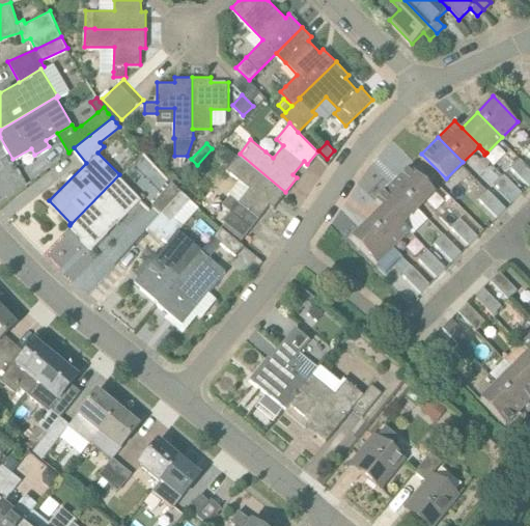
[(228,167),(238,156),(224,144),(215,157),(228,167)]
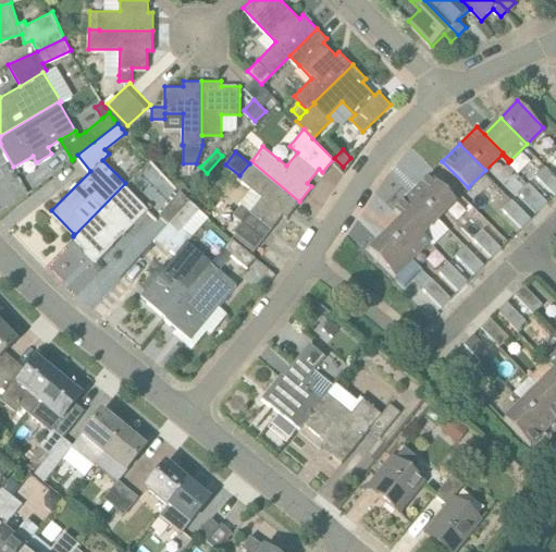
[(251,161),(249,163),(239,175),(251,185),(239,201),(242,203),(233,213),(241,220),(233,230),(235,232),(232,237),(251,253),(263,237),(283,212),(287,216),(299,201),(251,161)]
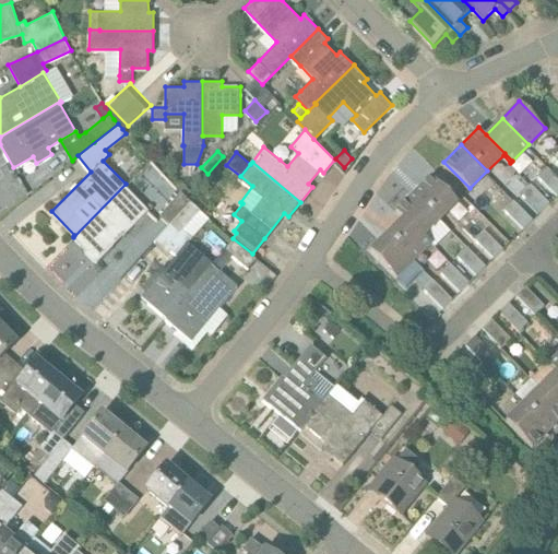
[(557,193),(557,175),(547,165),(538,174),(557,193)]
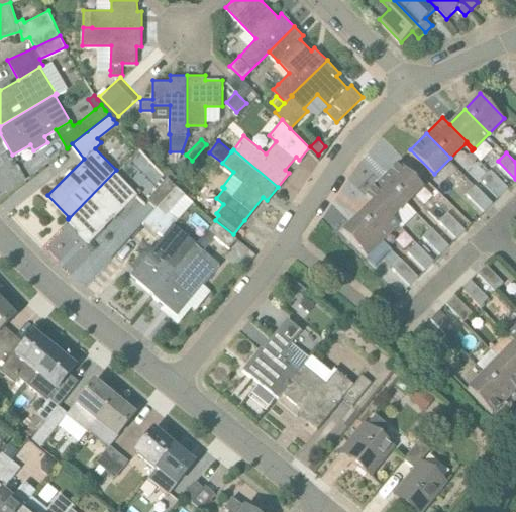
[(382,177),(407,201),(423,185),(398,161),(382,177)]
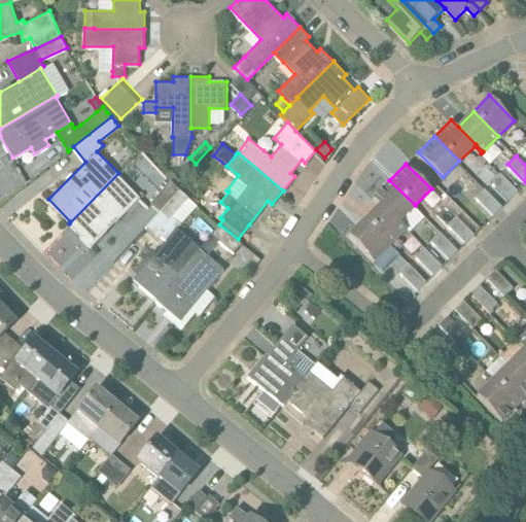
[(174,182),(179,177),(171,169),(166,174),(174,182)]
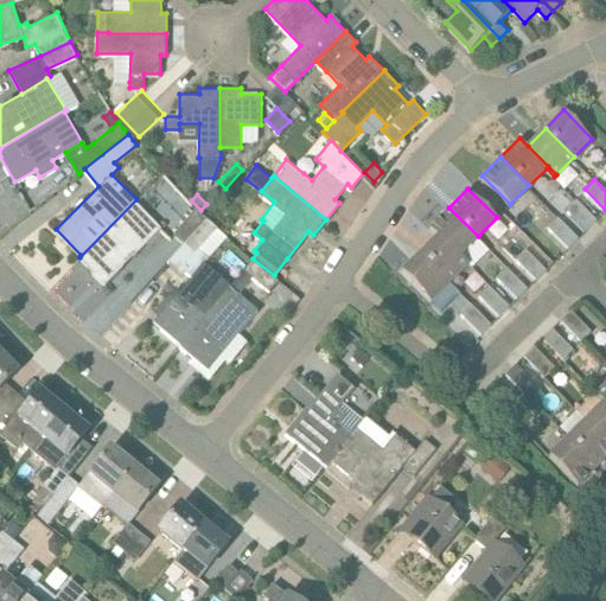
[(587,228),(597,218),(576,197),(566,206),(587,228)]
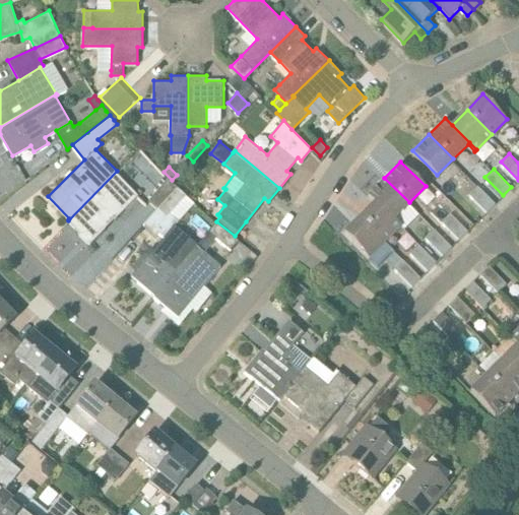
[(118,171),(117,171),(68,220),(90,242),(138,194),(116,173),(118,171)]
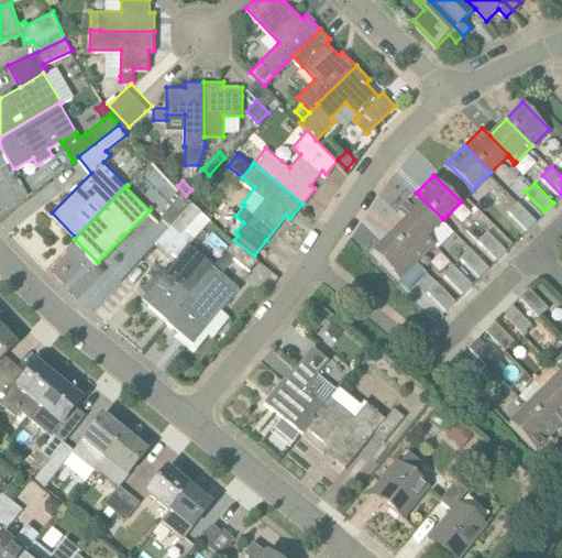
[(161,215),(171,223),(191,201),(182,192),(161,215)]
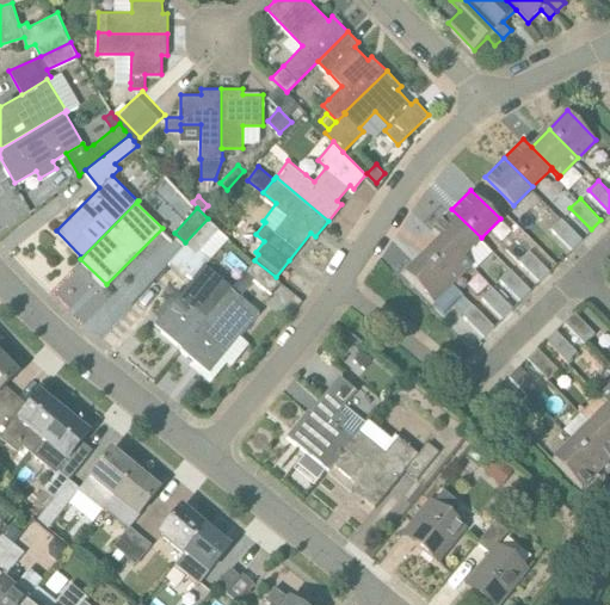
[(451,209),(432,228),(441,235),(470,265),(472,263),(463,255),(481,238),(451,209)]
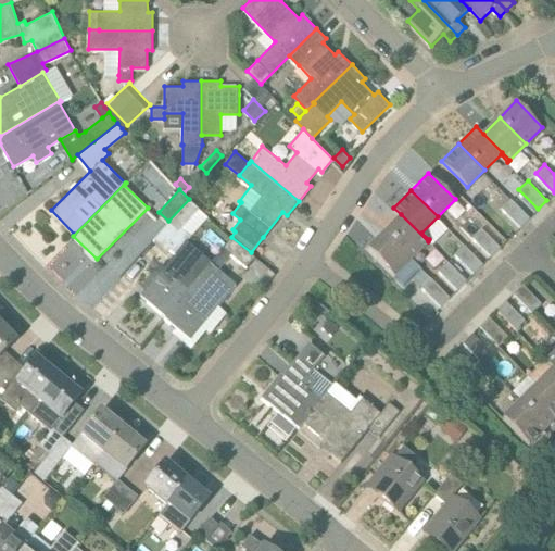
[(520,225),(530,216),(511,197),(502,207),(520,225)]
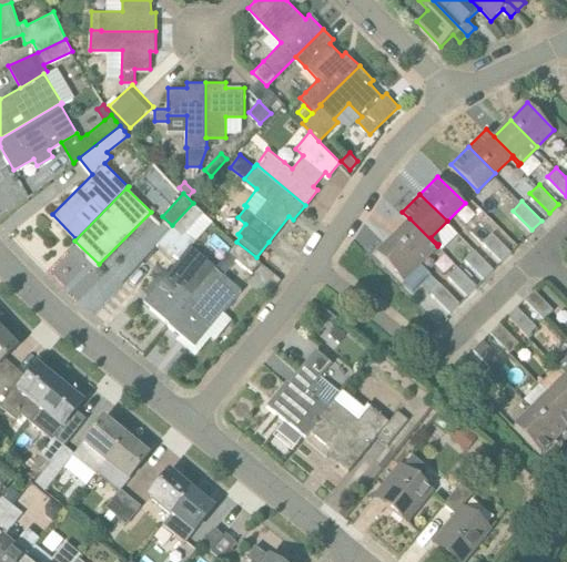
[(193,203),(172,225),(158,242),(172,255),(173,253),(179,257),(143,299),(170,322),(168,323),(169,324),(216,265),(191,244),(195,239),(185,231),(203,211),(193,203)]
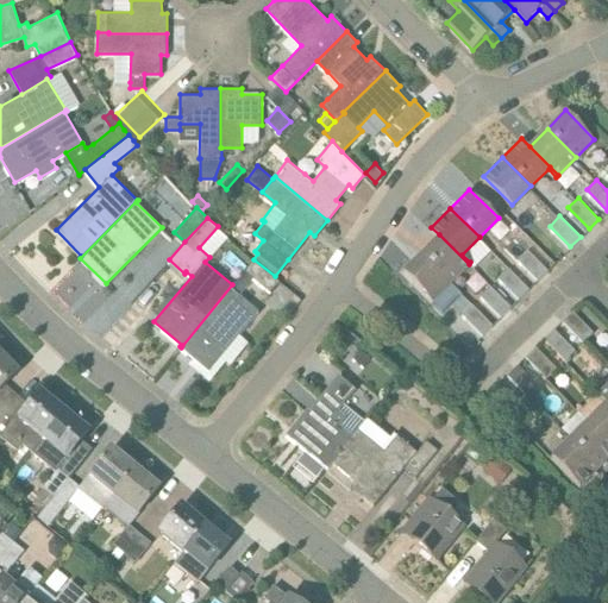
[(421,252),(450,282),(469,264),(461,256),(439,234),(421,252)]
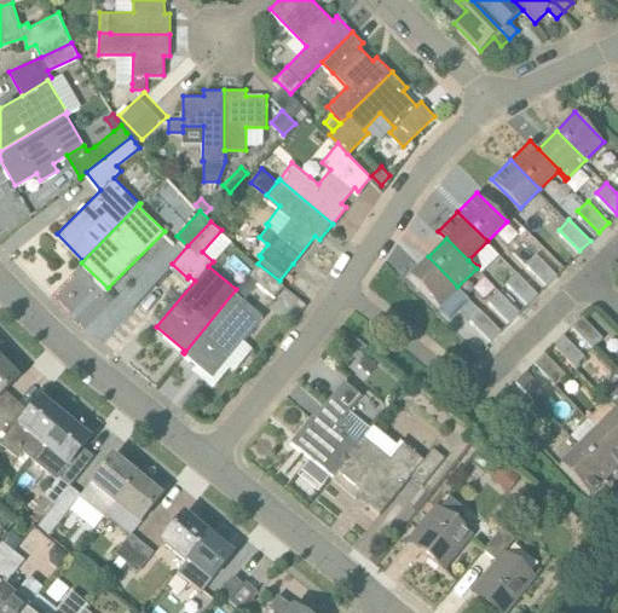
[(547,283),(558,273),(536,252),(526,261),(547,283)]
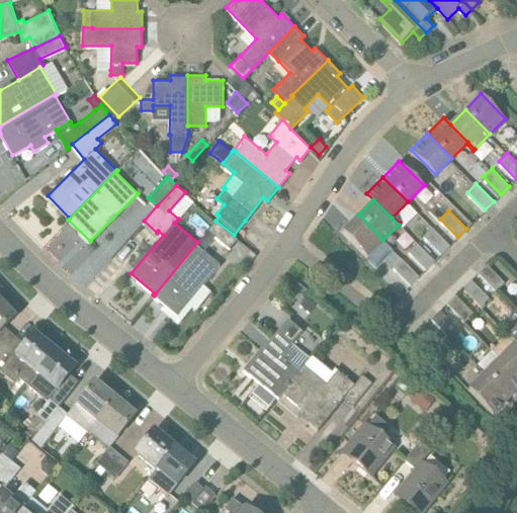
[(382,240),(358,215),(343,230),(367,255),(376,264),(392,249),(382,240)]
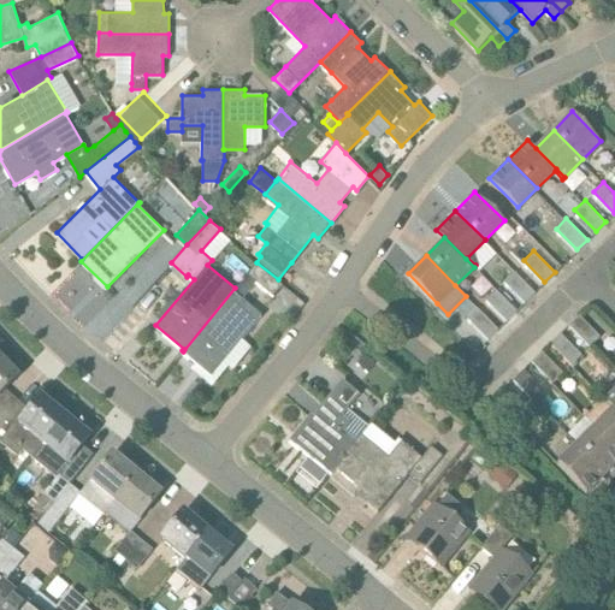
[(278,279),(256,262),(247,273),(273,294),(283,283),(278,279)]
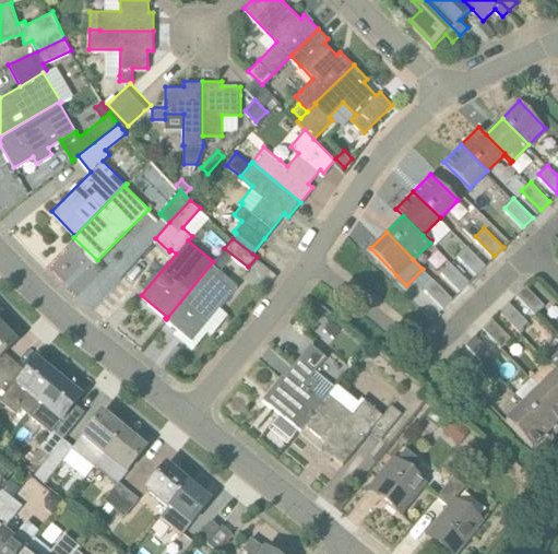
[(477,273),(486,264),(466,245),(458,254),(477,273)]
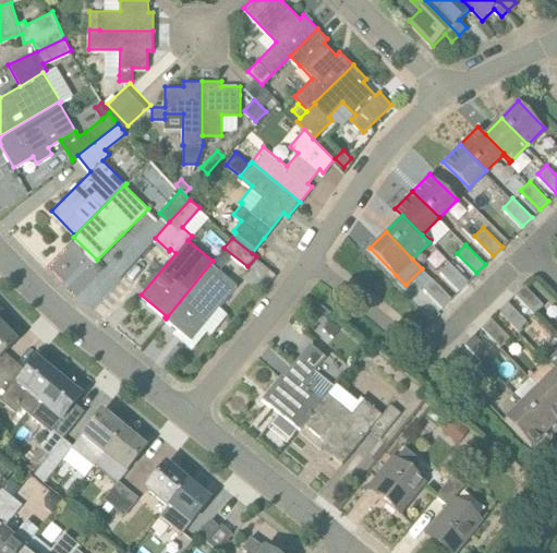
[(213,261),(166,319),(191,339),(237,284),(212,263),(213,261)]
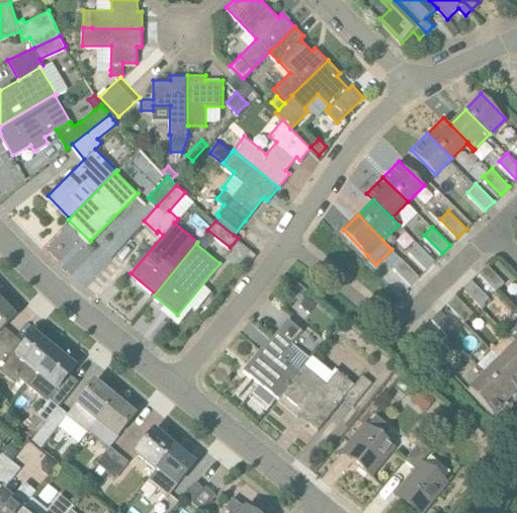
[(426,268),(435,260),(417,242),(408,250),(426,268)]
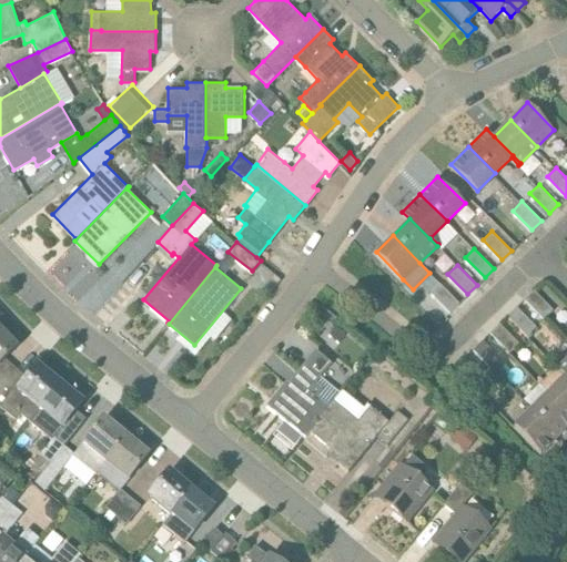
[(451,310),(459,302),(441,282),(431,290),(451,310)]
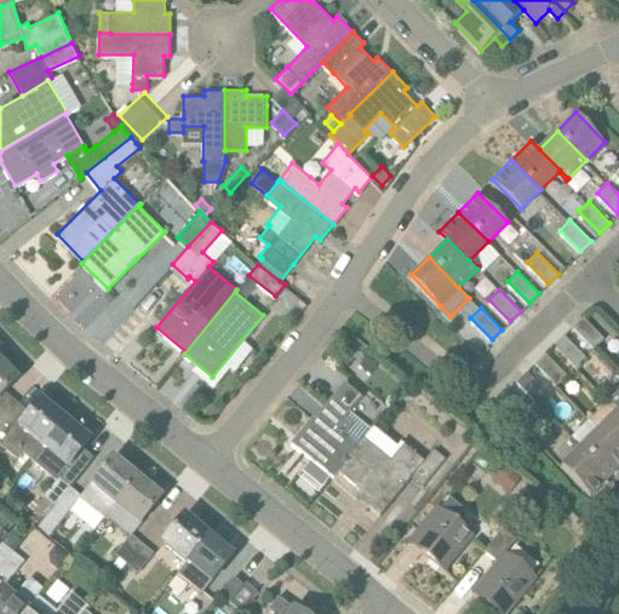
[(594,346),(605,337),(583,315),(572,325),(594,346)]
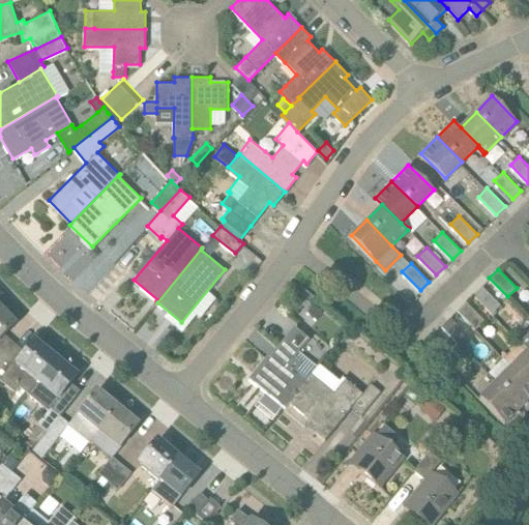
[(491,312),(499,302),(482,285),(473,294),(491,312)]
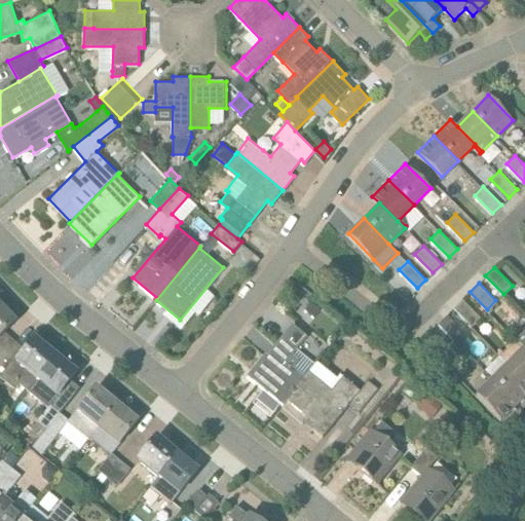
[(472,325),(480,315),(462,298),(454,307),(472,325)]
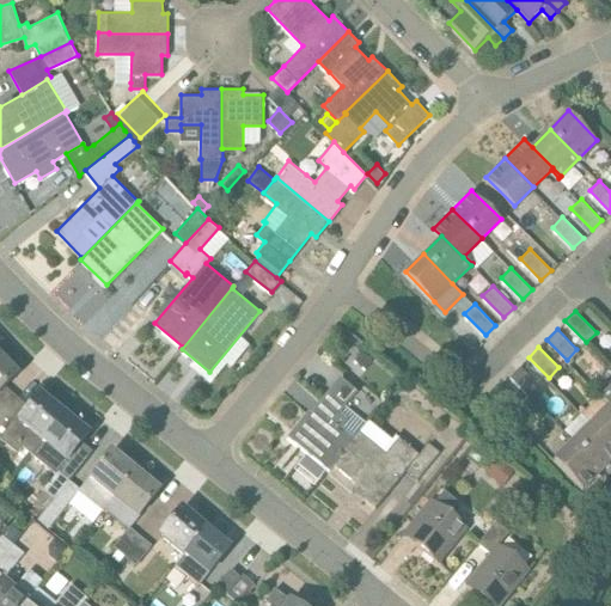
[(355,357),(365,366),(372,357),(361,349),(355,357)]
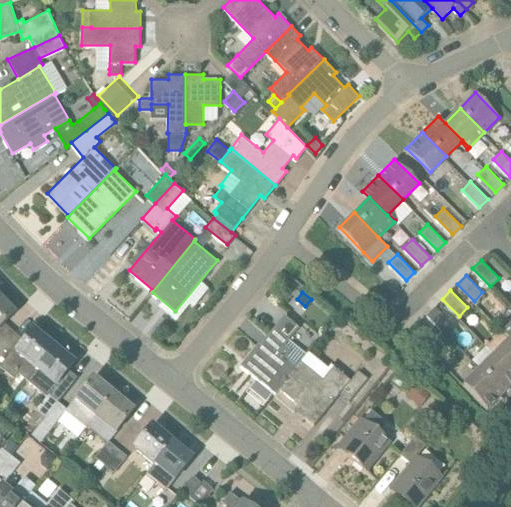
[(0,345),(5,340),(13,331),(3,322),(14,311),(0,296),(0,345)]
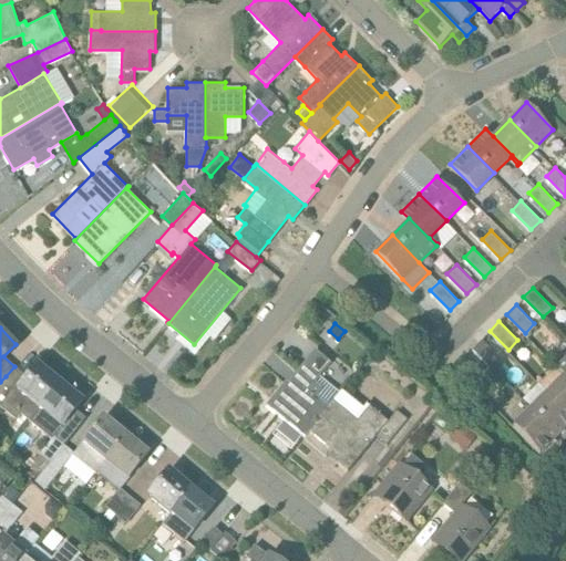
[(491,366),(501,356),(482,338),(472,347),(491,366)]
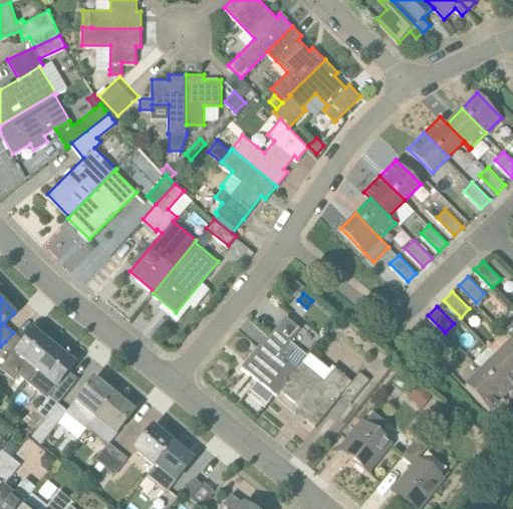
[(276,394),(279,389),(309,353),(290,338),(299,327),(285,315),(261,346),(264,348),(247,370),(276,394)]
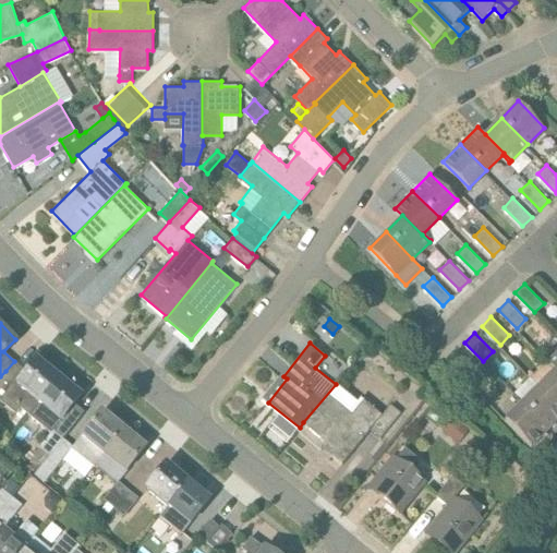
[(465,379),(475,369),(457,350),(447,359),(465,379)]
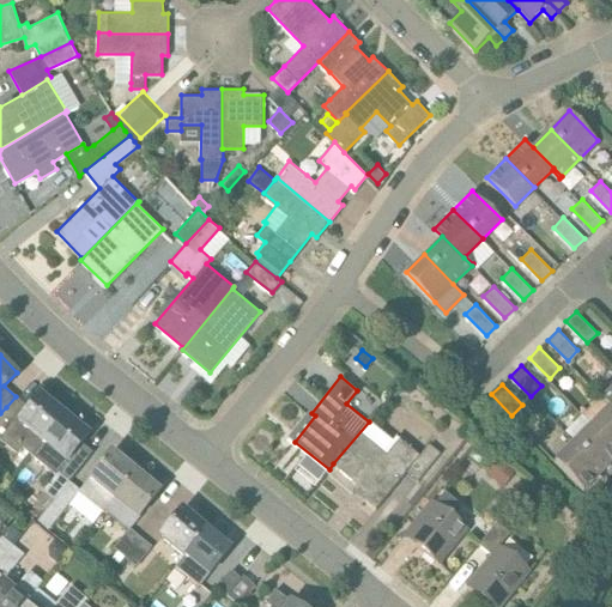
[(43,439),(65,412),(40,393),(28,407),(16,396),(6,407),(0,413),(0,438),(17,453),(22,447),(31,454),(35,448),(43,438),(43,439)]
